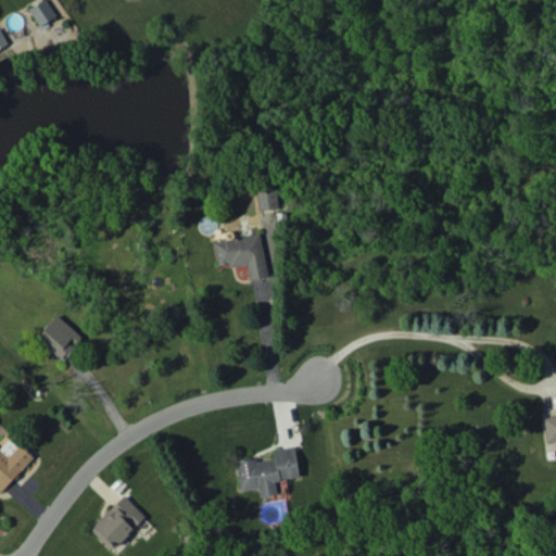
[(40,0),(28,8),(40,26),(57,15),(46,0),(40,0)]
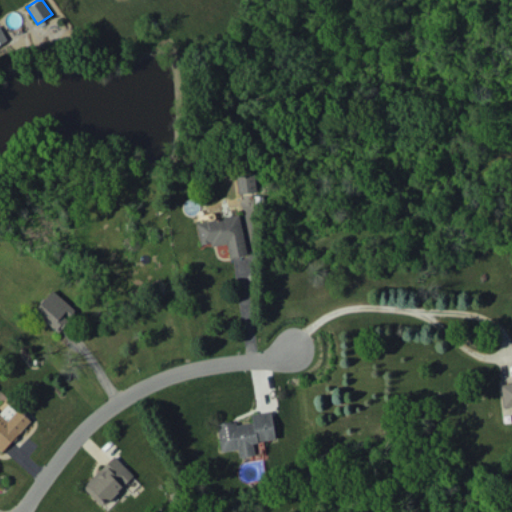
[(238,194),(256,192),(254,174),(236,176),(238,194)]
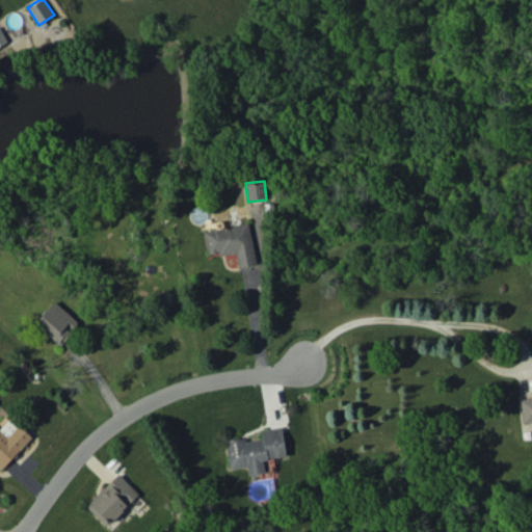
[(209,256),(236,250),(239,267),(257,264),(248,222),(204,231),(209,256)]
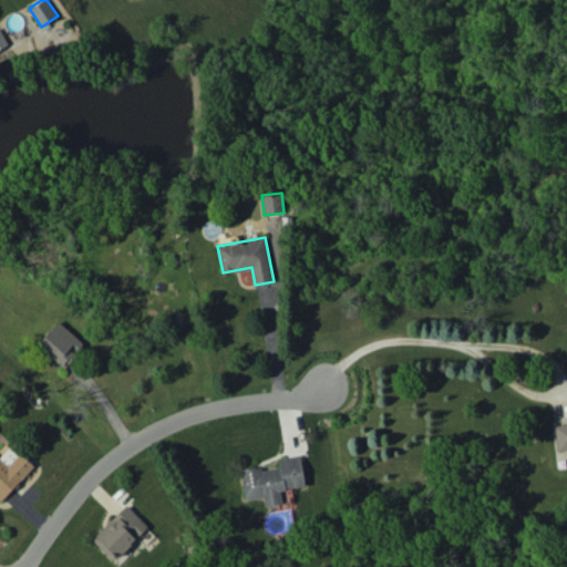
[(66,366),(84,341),(55,320),(38,346),(66,366)]
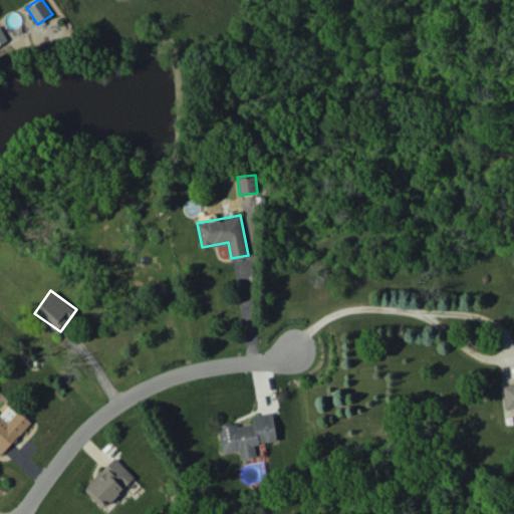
[(0,454),(0,455),(30,423),(9,404),(0,414),(0,454)]
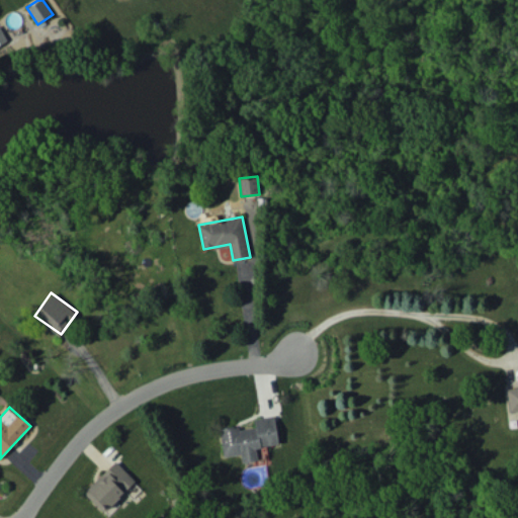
[(278,443),(274,415),(254,418),(255,425),(220,430),(224,456),(241,454),(242,462),(258,460),(256,447),(278,443)]
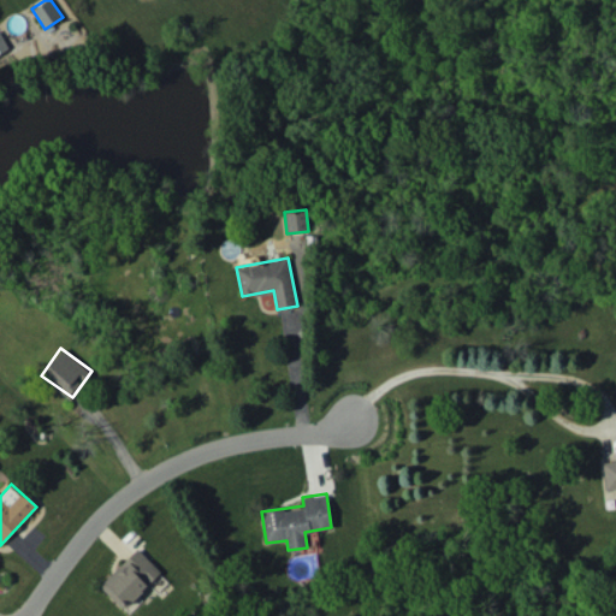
[(160,570),(136,548),(99,586),(124,609),(160,570)]
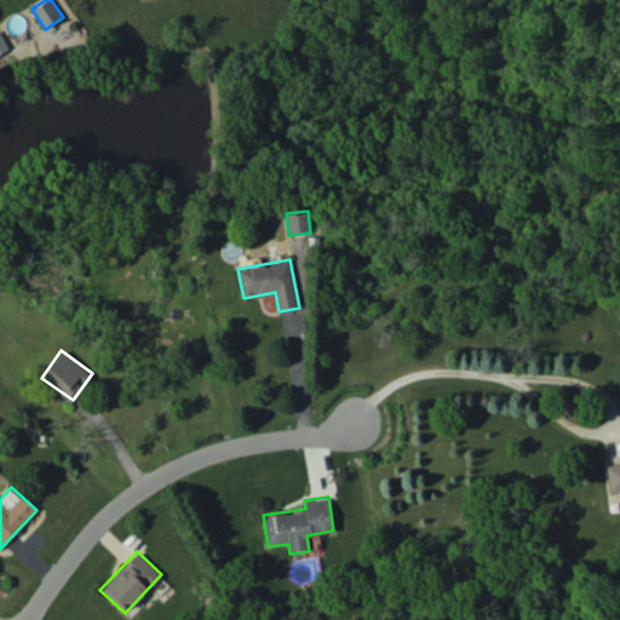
All buildings are outlined.
